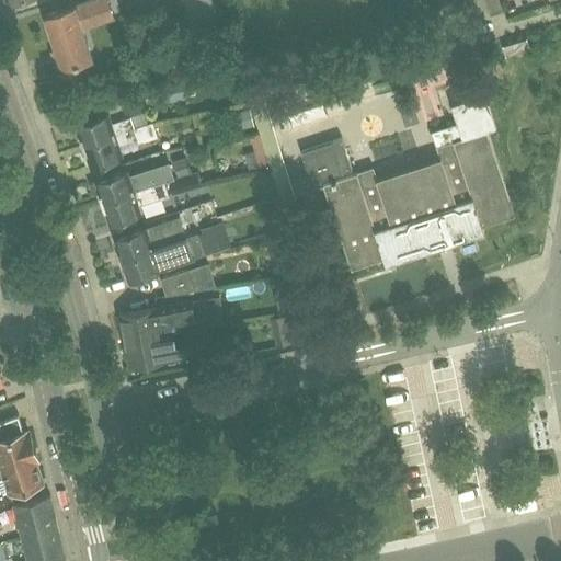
[(64,66),(80,61),(92,57),(82,27),(100,21),(113,16),(110,7),(107,0),(91,0),(76,6),(75,4),(46,14),(57,47),(64,66)]
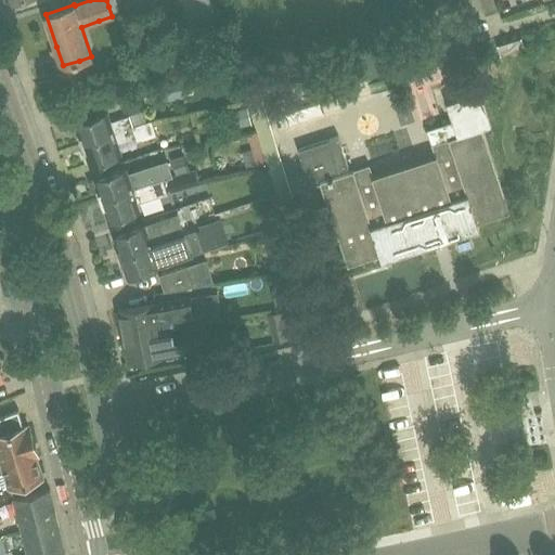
[(209,0),(181,0),(190,25),(215,16),(209,0)]
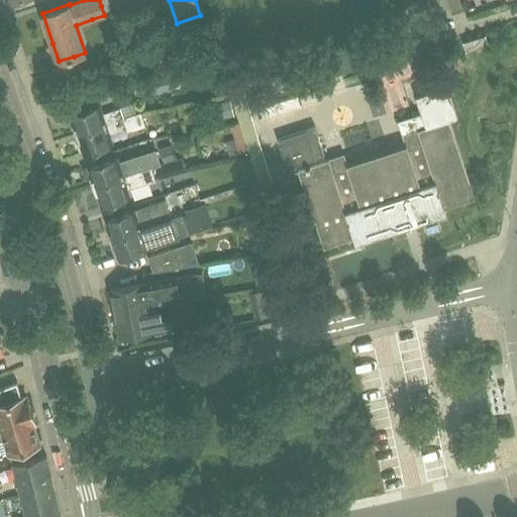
[(446,0),(451,14),(463,11),(459,0),(446,0)]
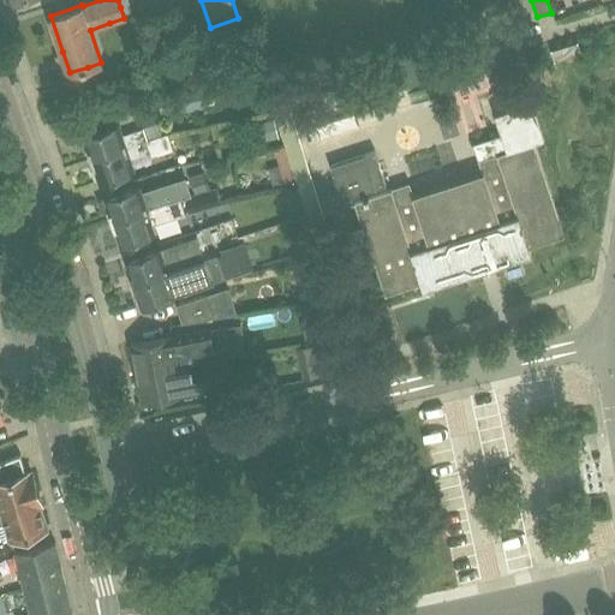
[(550,49),(554,61),(581,53),(578,42),(550,49)]
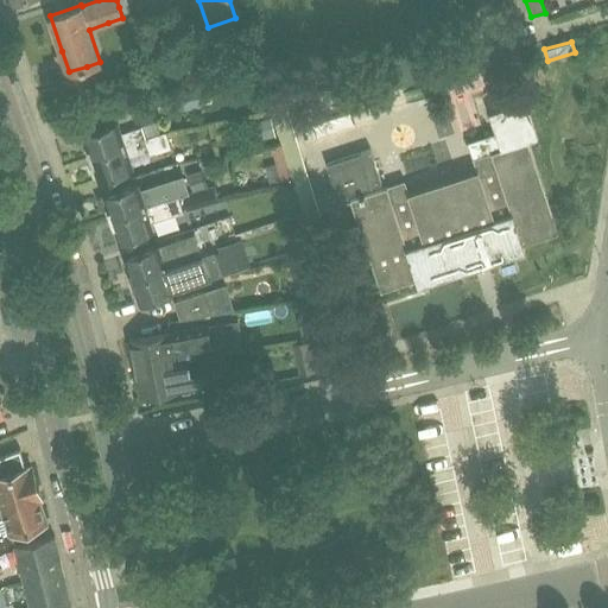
[(198,88),(156,96),(159,114),(201,106),(198,88)]
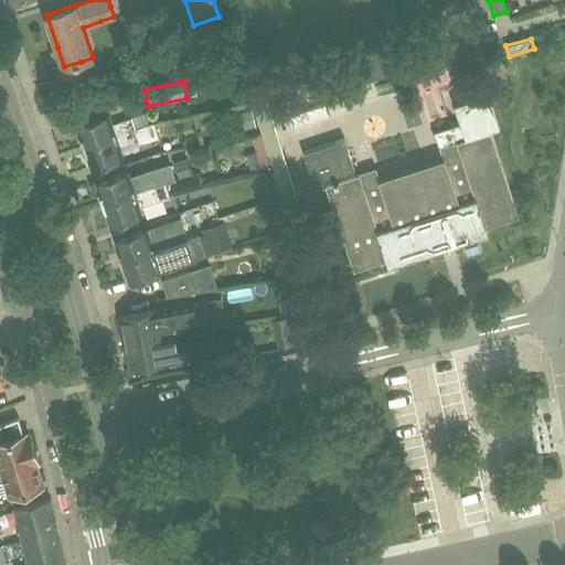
[(359,173),(326,183),(355,268),(386,258),(387,264),(488,232),(486,226),(519,215),(490,131),(500,128),(489,94),(454,105),(460,124),(434,131),(443,158),(363,184),(359,173)]
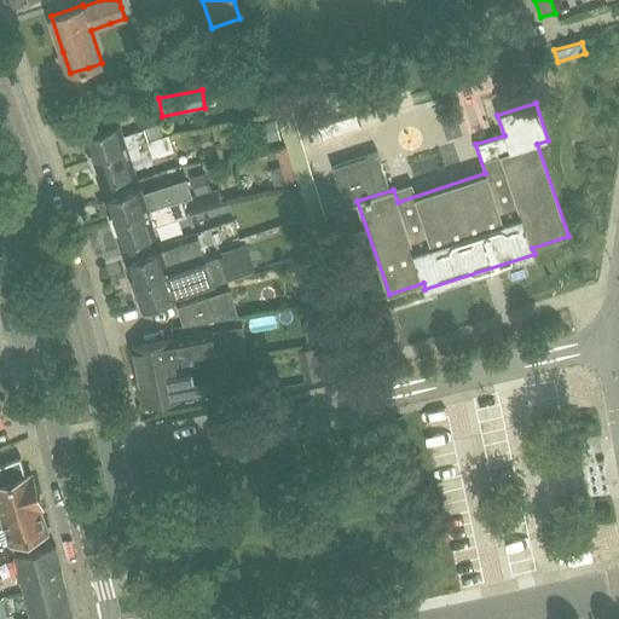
[(264,122),(268,142),(279,139),(275,120),(264,122)]
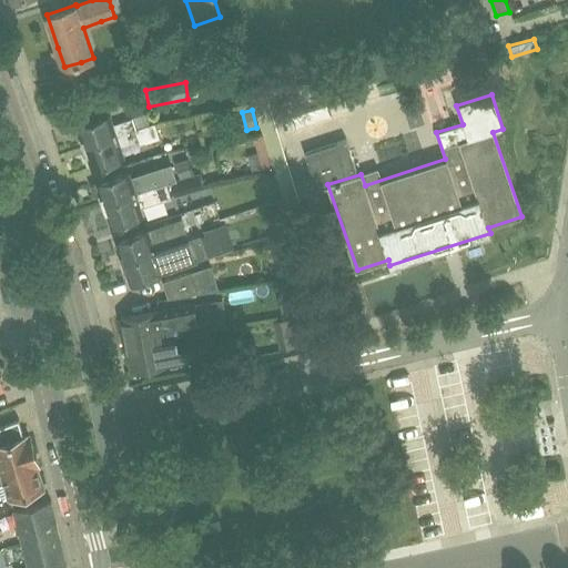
[(137,130),(133,119),(113,125),(110,113),(78,124),(85,146),(137,130)]
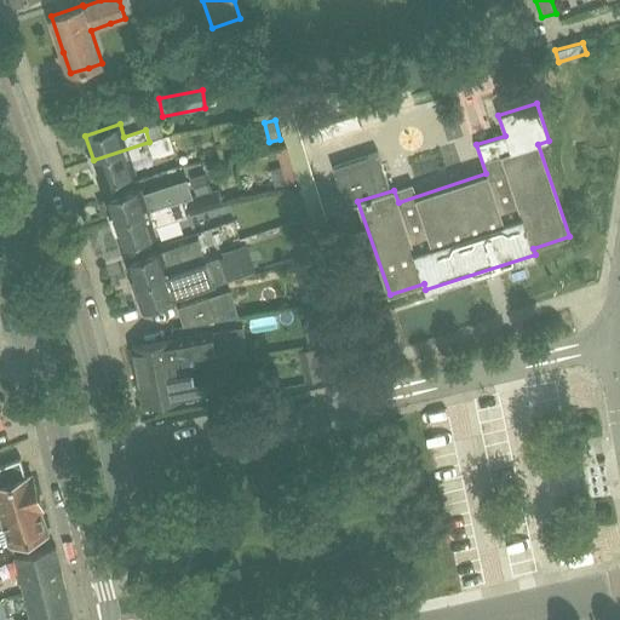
[(170,135),(149,142),(93,160),(101,184),(136,172),(132,161),(151,155),(153,159),(176,151),(170,135)]
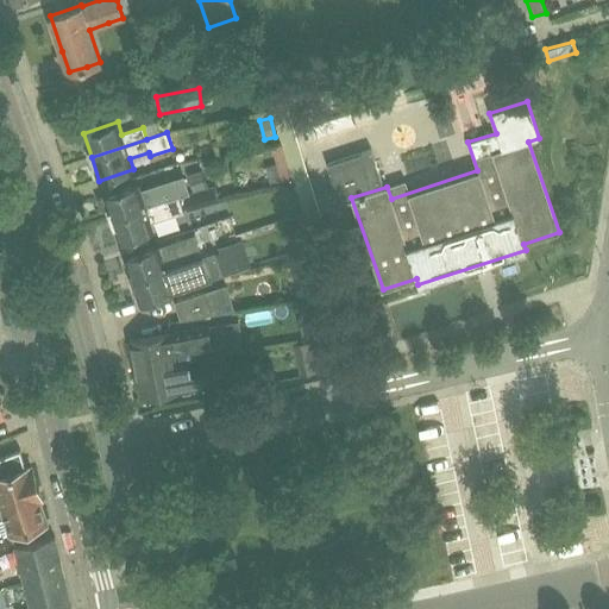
[(372,149),(339,159),(328,163),(339,196),(383,182),(372,149)]
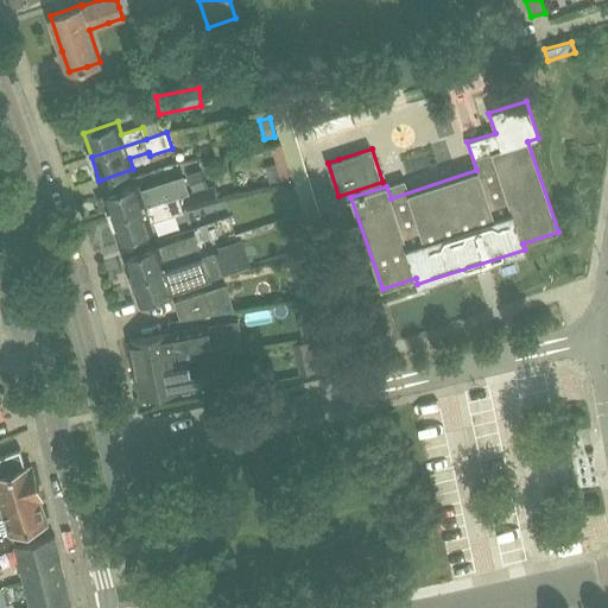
[(293,183),(304,214),(310,233),(324,228),(303,159),(287,164),(292,178),(293,183)]
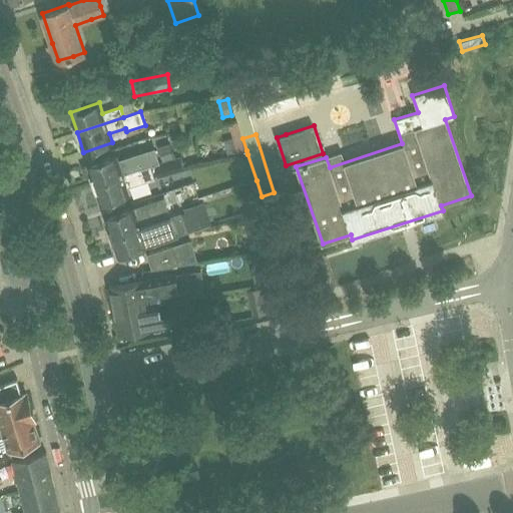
[(228,155),(236,153),(246,150),(242,138),(242,135),(232,138),(223,141),(228,155)]
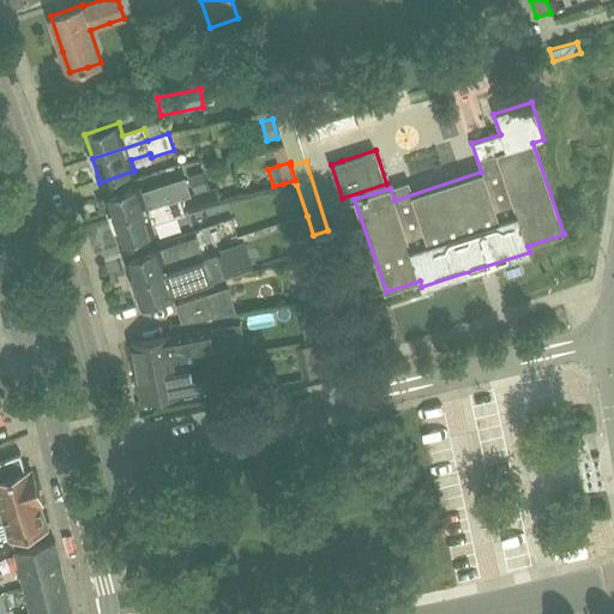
[(104,197),(106,199),(100,202),(103,214),(109,211),(113,221),(180,198),(184,197),(191,194),(185,179),(149,191),(150,196),(144,197),(140,186),(104,197)]
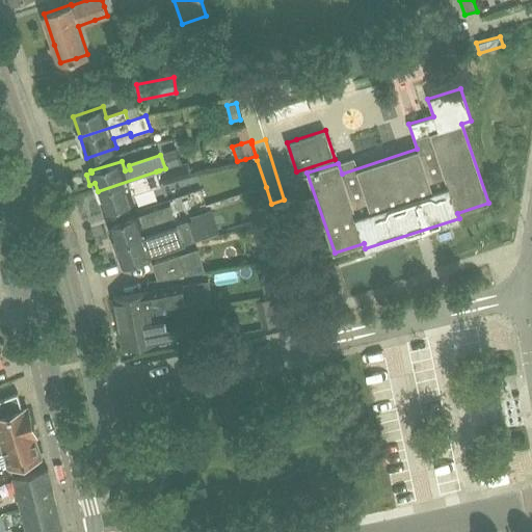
[(163,186),(192,178),(192,177),(188,163),(188,161),(165,168),(159,170),(163,186)]
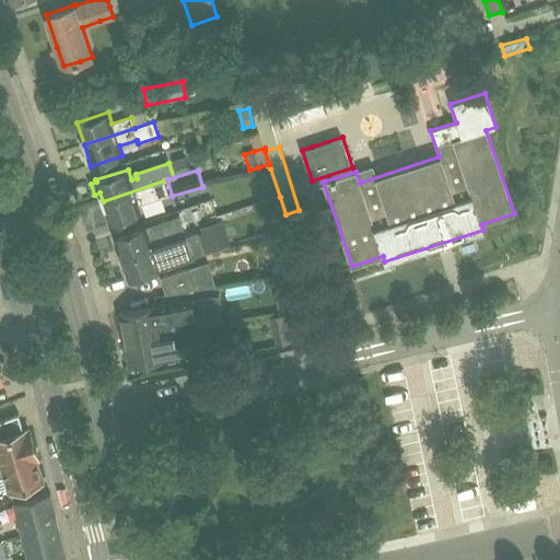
[(164,181),(103,201),(111,223),(142,212),(139,202),(167,193),(164,181)]
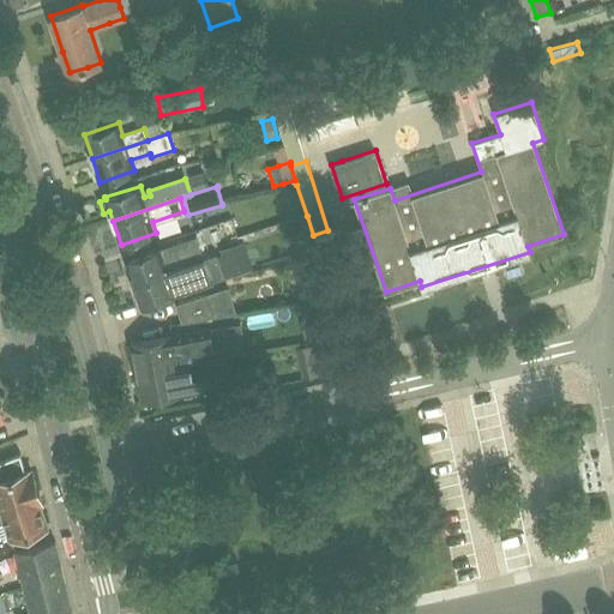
[(197,235),(126,259),(133,283),(188,265),(203,260),(205,259),(197,235)]
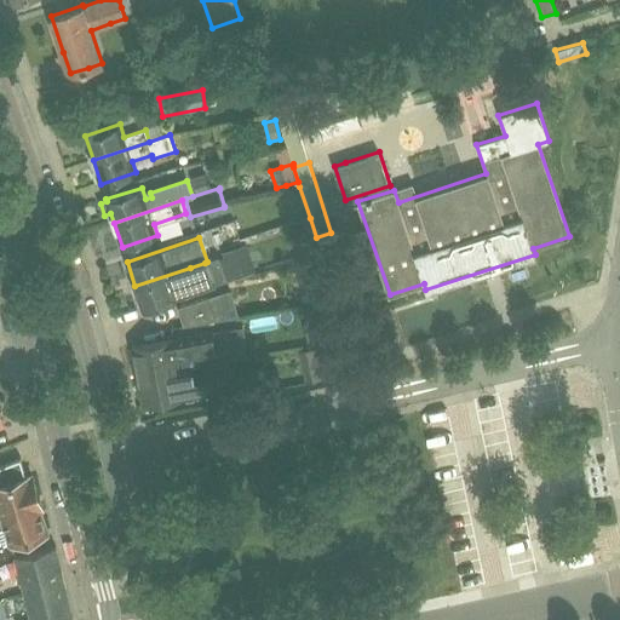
[(246,242),(222,252),(231,279),(257,269),(246,242)]
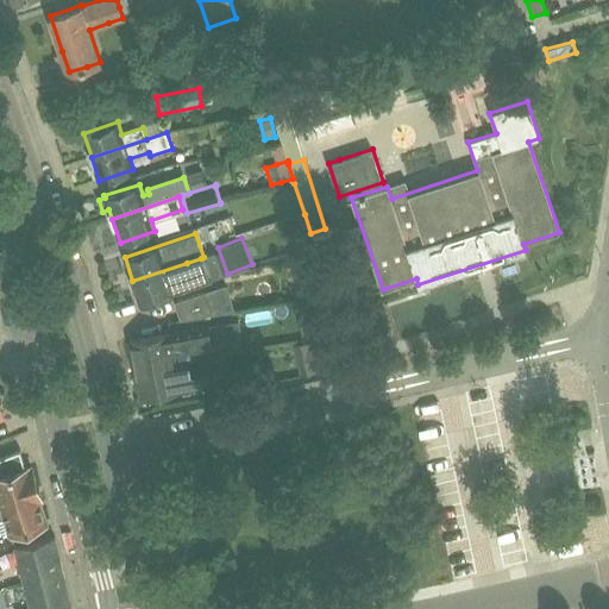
[(294,277),(320,269),(315,252),(288,259),(294,277)]
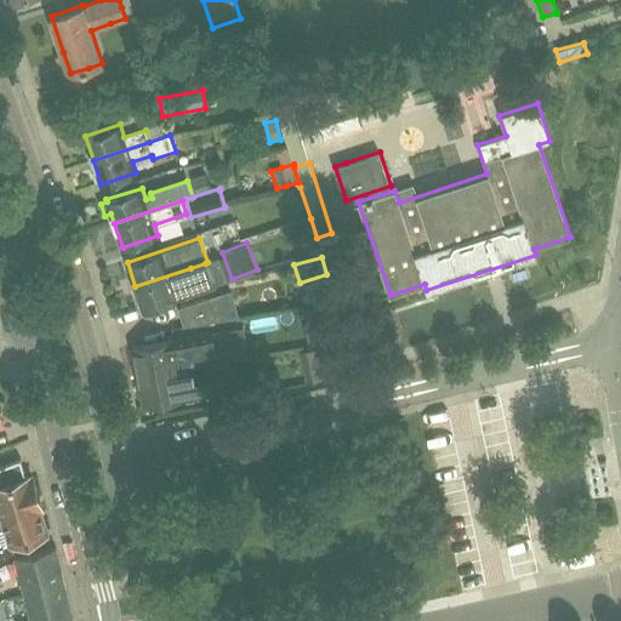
[(205,263),(191,268),(135,286),(143,311),(178,298),(216,286),(214,280),(226,275),(221,258),(208,262),(205,263)]
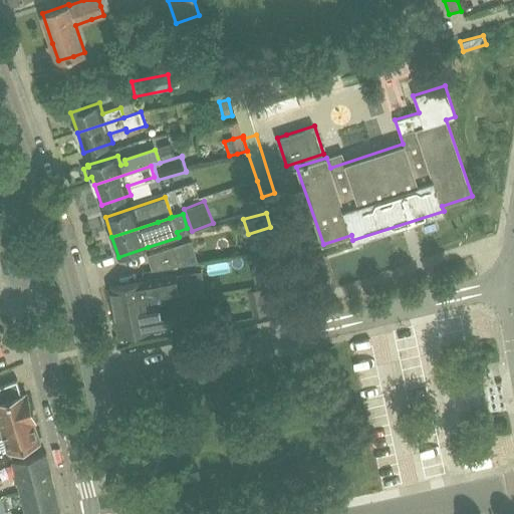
[(152,269),(180,265),(173,246),(148,255),(152,269)]
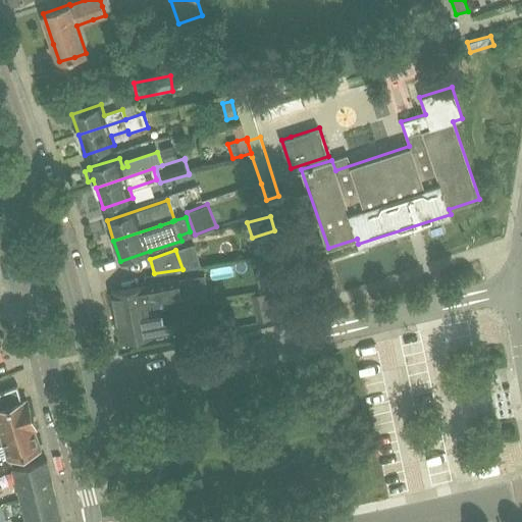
[(288,268),(283,253),(255,259),(258,274),(288,268)]
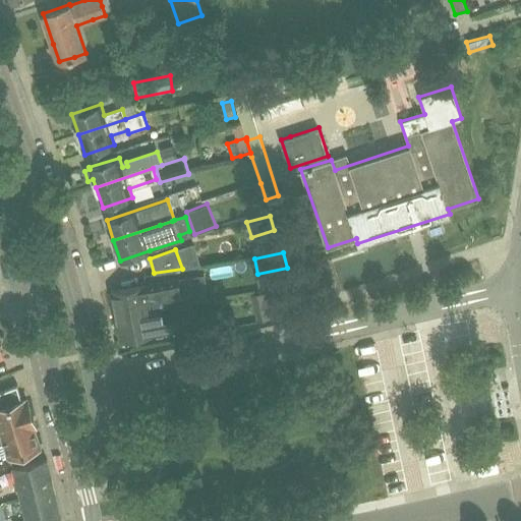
[(182,296),(178,279),(148,284),(111,291),(116,314),(152,307),(151,302),(182,296)]
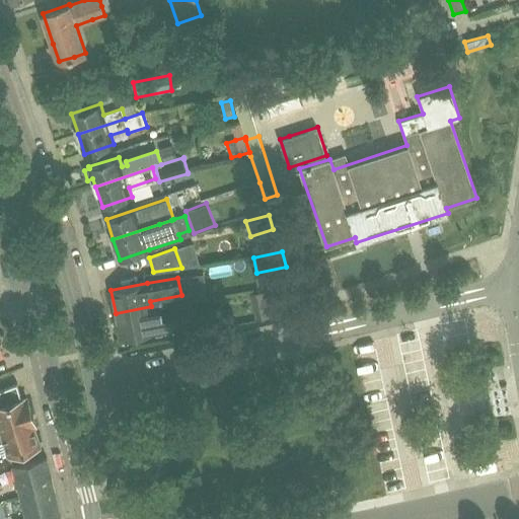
[(268,289),(273,313),(273,315),(295,310),(289,284),(268,289)]
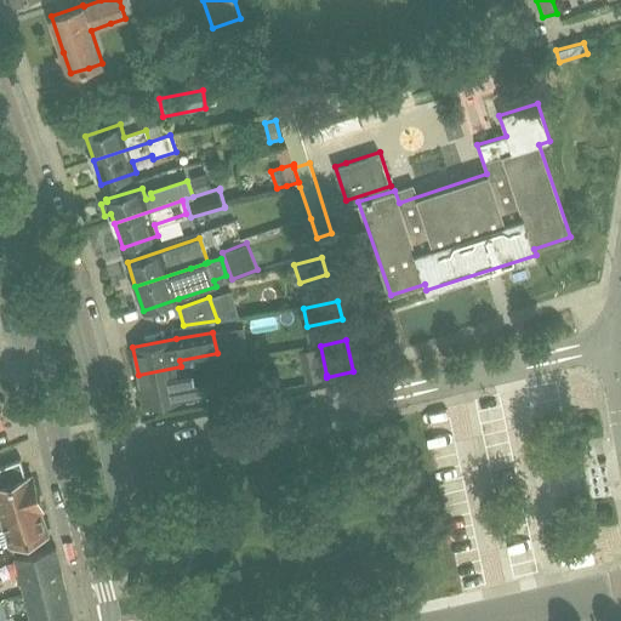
[(307,381),(323,379),(318,347),(302,349),(307,381)]
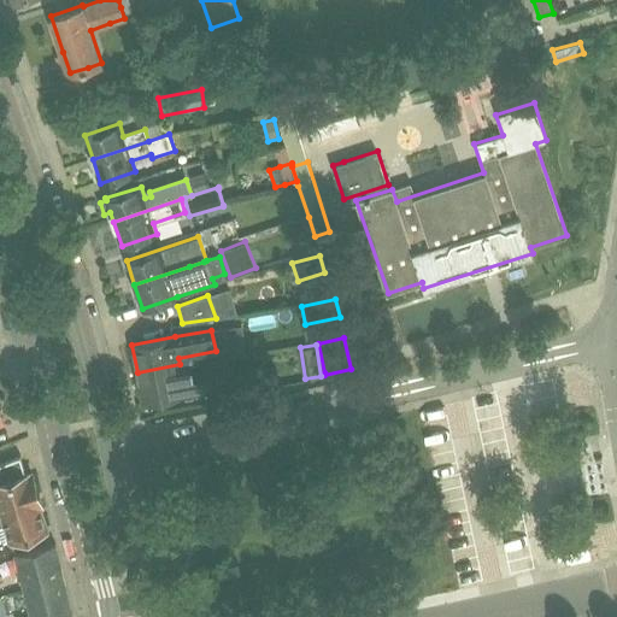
[(180,364),(137,372),(144,401),(212,389),(210,370),(193,372),(192,363),(180,365),(180,364)]
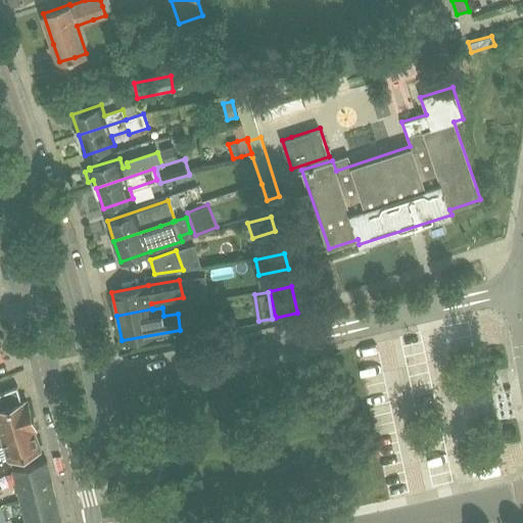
[(28,400),(22,402),(18,387),(0,392),(0,459),(6,458),(7,461),(41,449),(34,429),(36,428),(28,400)]
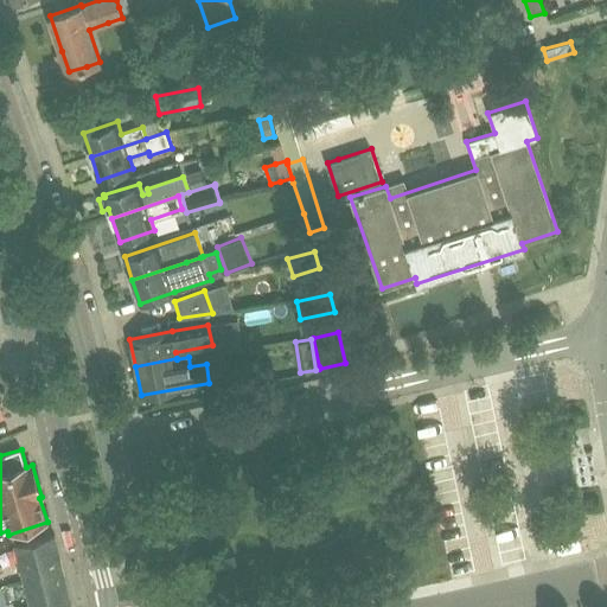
[(63,570),(58,551),(55,536),(16,545),(24,580),(63,570)]
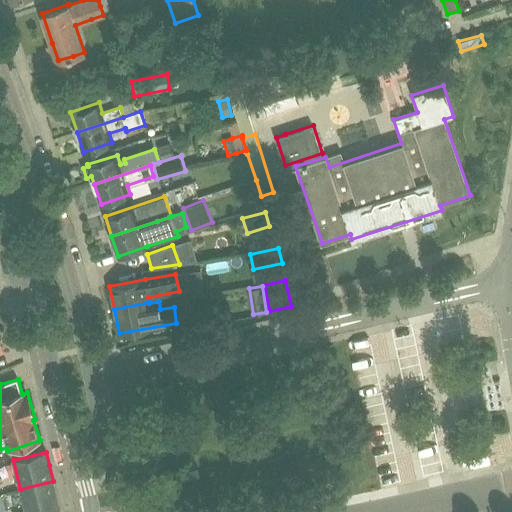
[(53,481),(20,489),(25,511),(49,511),(60,509),(53,481)]
